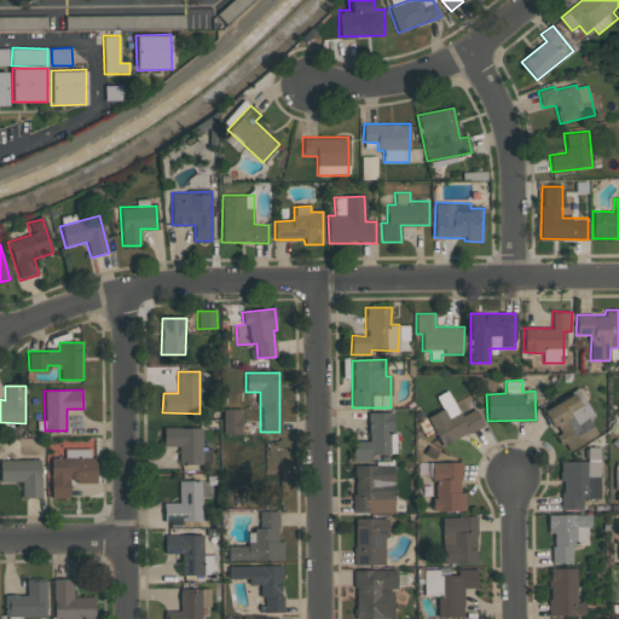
[(597,435),(589,420),(594,417),(584,397),(576,400),(572,394),(544,410),(566,452),(597,435)]
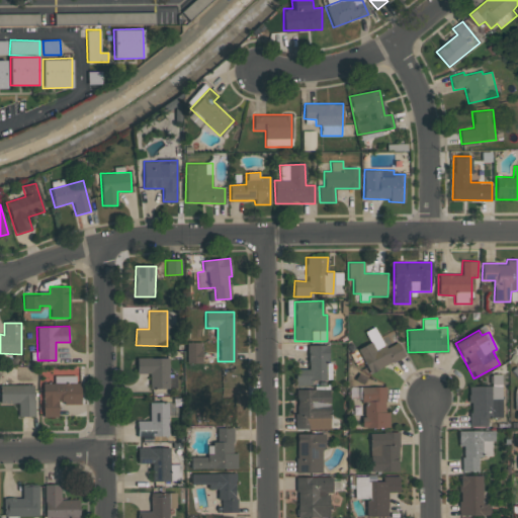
[(201,363),(202,342),(187,342),(186,363),(201,363)]
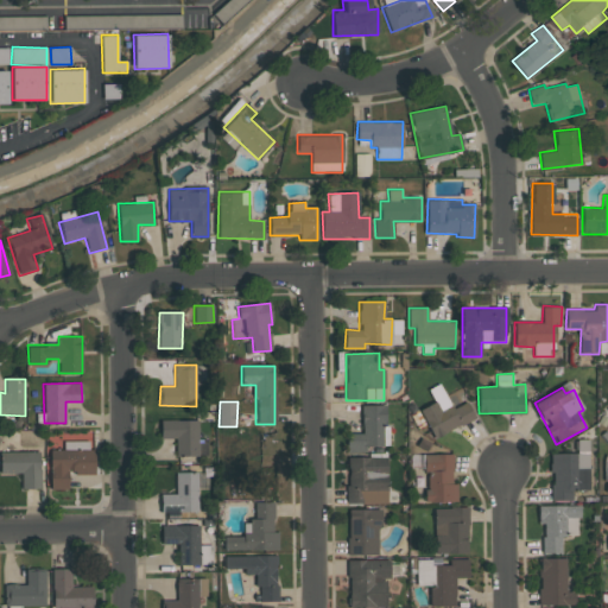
[(475,418),(467,401),(454,409),(453,405),(441,411),(436,401),(419,410),(434,439),(475,418)]
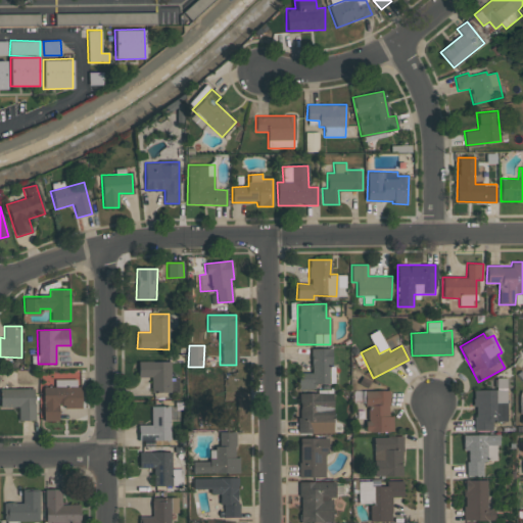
[(331,348),(311,348),(312,373),(299,373),(300,389),(315,388),(315,384),(335,383),(334,367),(331,367),(331,348)]
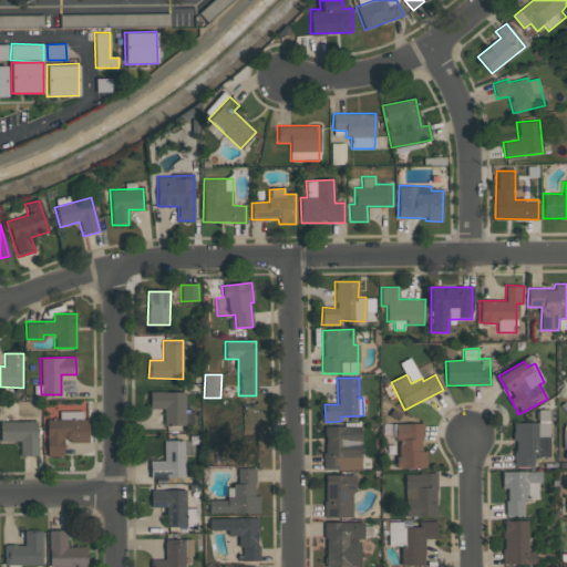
[(185,391),(150,391),(150,409),(164,409),(164,425),(185,425),(185,391)]
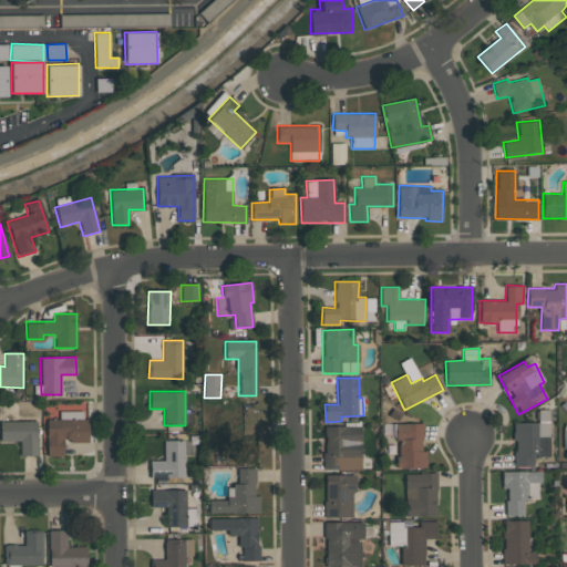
[(60,420),(47,420),(47,456),(64,456),(63,442),(86,442),(86,411),(60,411),(60,420)]
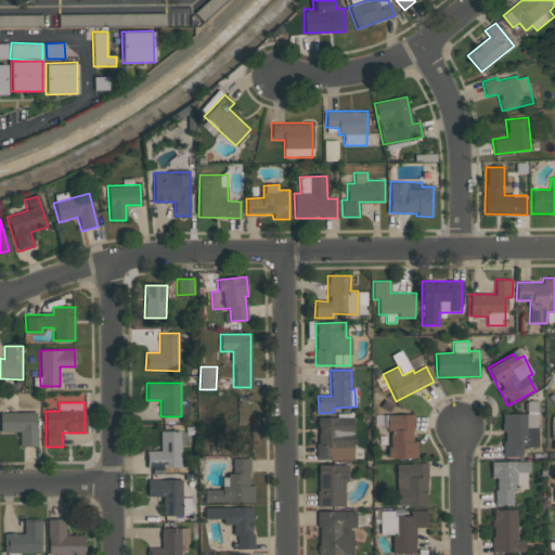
[(37,446),(36,412),(0,412),(0,421),(0,433),(20,431),(20,446),(37,446)]
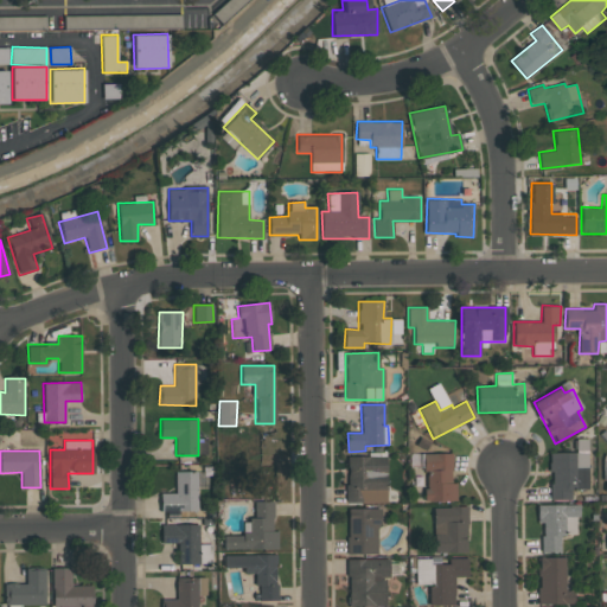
[(588,489),(587,452),(550,452),(550,499),(572,499),(572,489),(588,489)]
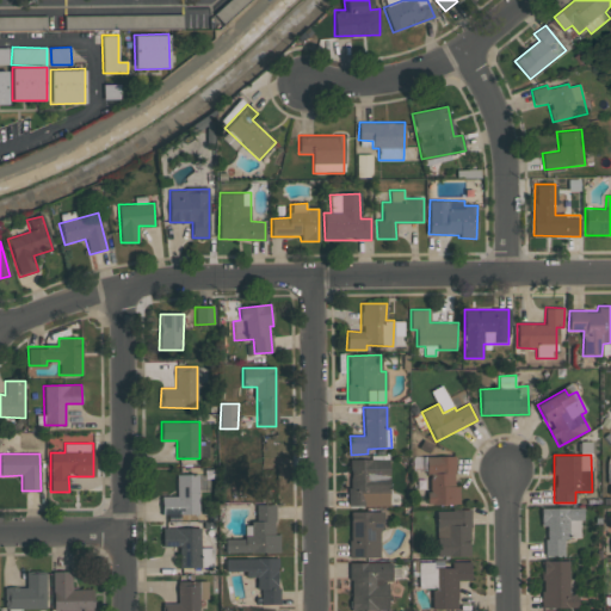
[(454,456),(426,456),(427,505),(460,504),(458,486),(455,486),(454,456)]
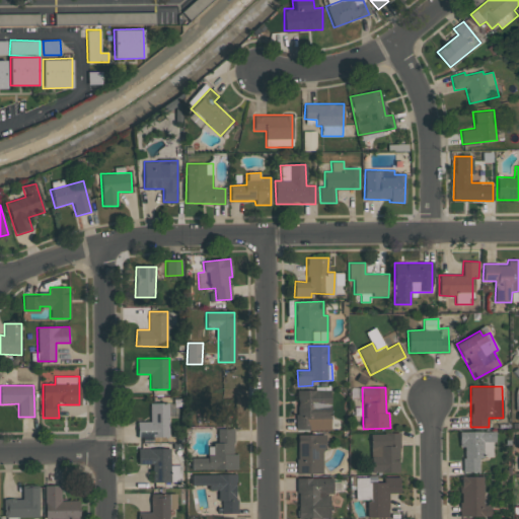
[(330,430),(329,389),(296,390),(297,430),(330,430)]
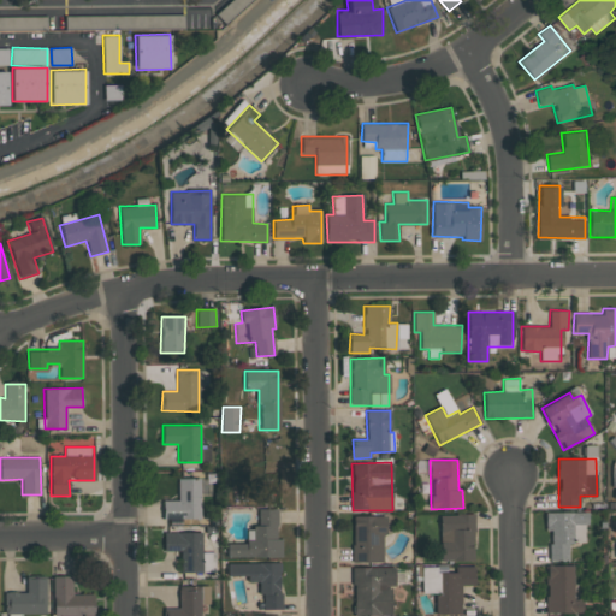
[(164,501),(164,520),(200,519),(200,496),(208,496),(208,479),(177,479),(178,501),(164,501)]
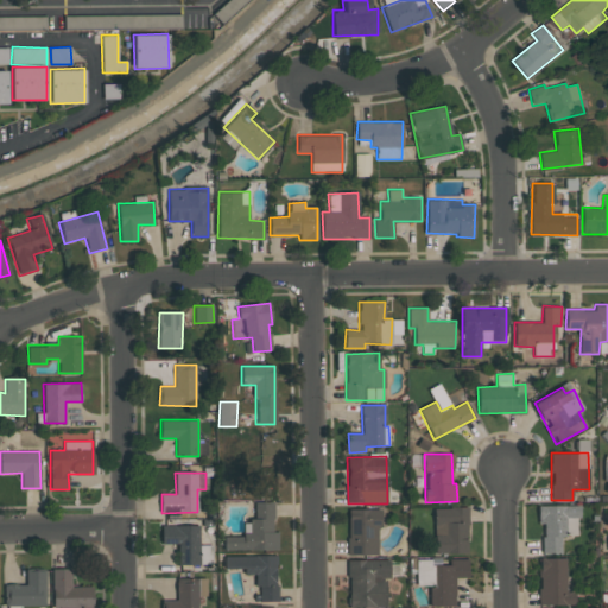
[(278,550),(278,532),(274,532),(273,502),(252,502),(252,536),(223,536),(223,550),(278,550)]
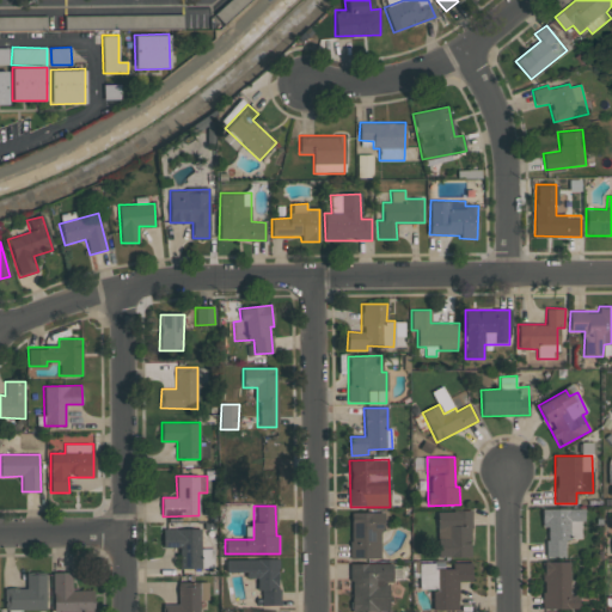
[(542,509),(542,528),(546,528),(546,557),(564,557),(564,539),(582,539),(581,508),(542,509)]
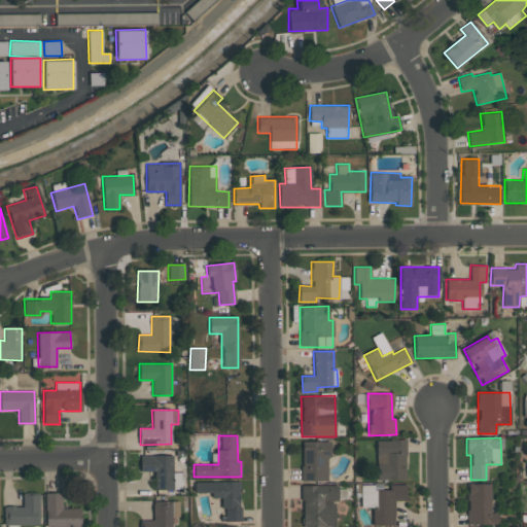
[(406,480),(405,440),(376,440),(377,480),(406,480)]
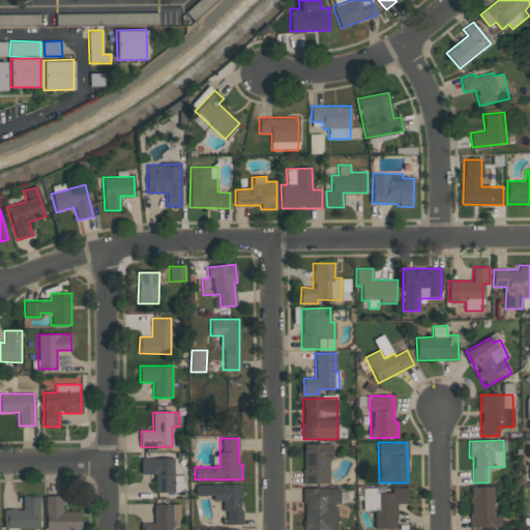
[(303,483),(329,484),(330,444),(303,443),(303,483)]
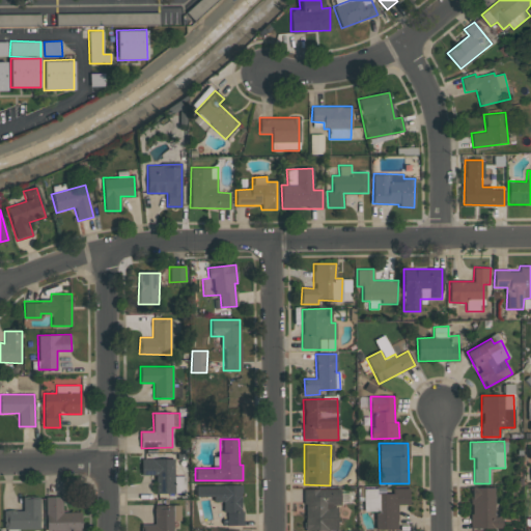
[(173,458),(141,458),(141,475),(156,475),(156,494),(185,493),(185,476),(174,477),(173,458)]
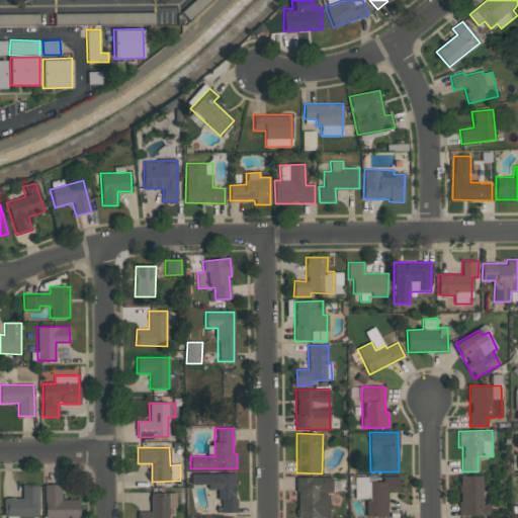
[(236,473),(191,473),(191,484),(207,484),(207,490),(217,490),(217,499),(221,499),(221,512),(236,512),(236,473)]
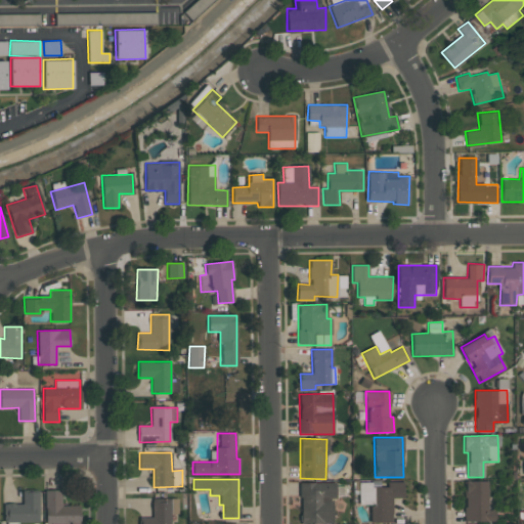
[(494,521),(494,510),(488,510),(487,481),(464,481),(465,522),(494,521)]
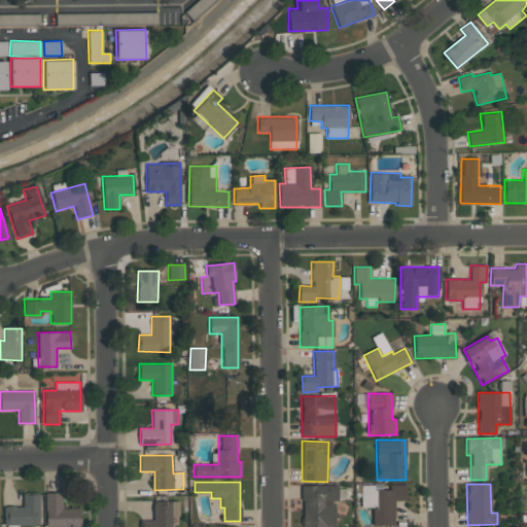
[(303,526),(335,526),(335,501),(338,501),(338,485),(302,486),(302,526),(303,526)]
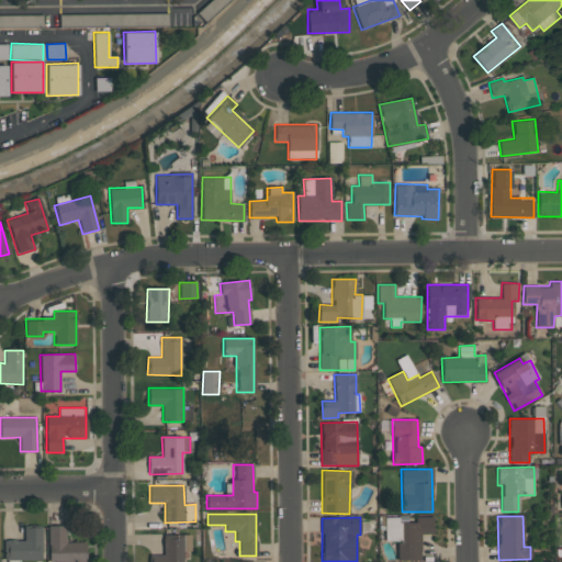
[(86,542),(66,542),(66,526),(48,526),(48,561),(86,561),(86,542)]
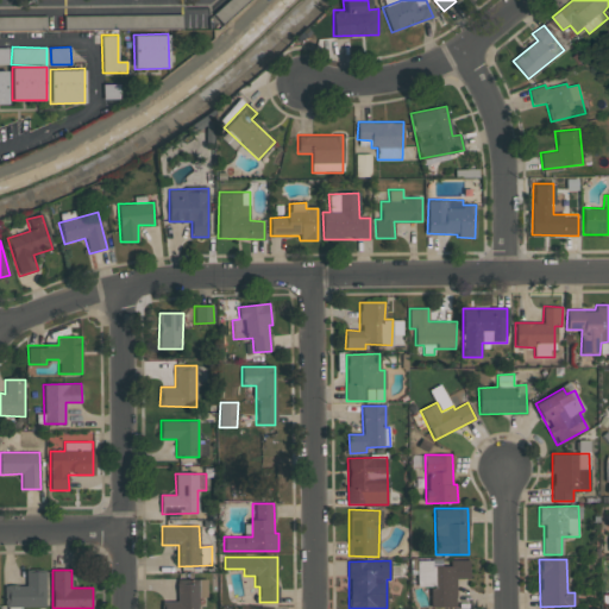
[(45,607),(45,571),(26,571),(26,585),(4,585),(4,607),(45,607)]
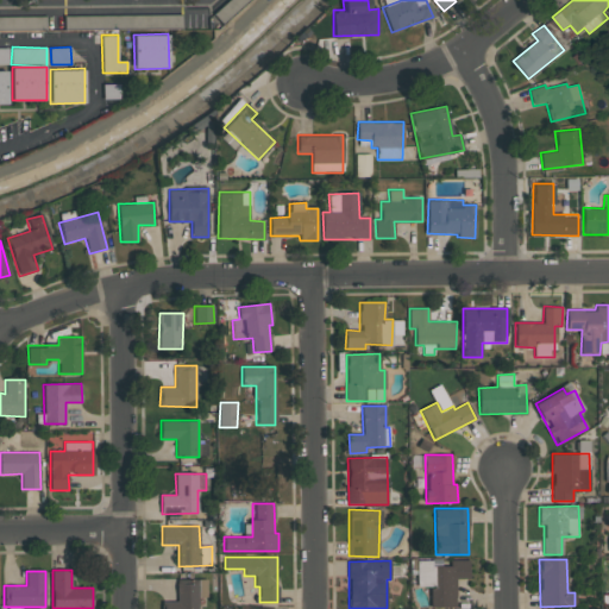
[(206,579),(176,579),(176,602),(162,602),(161,608),(198,608),(199,597),(206,597),(206,579)]
